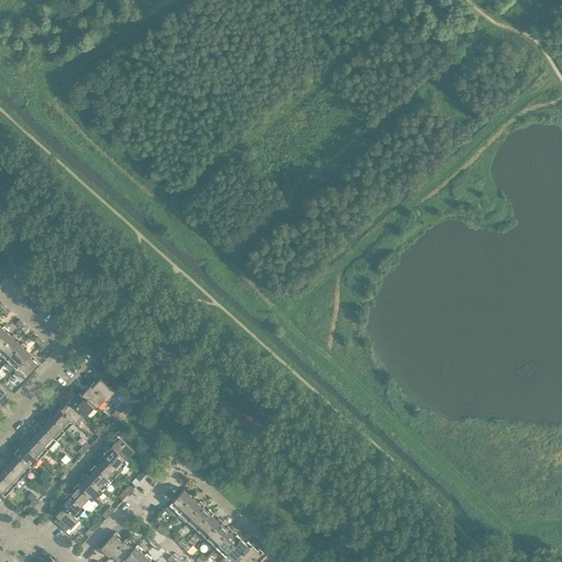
[(6,306),(1,311),(7,315),(10,311),(6,306)]
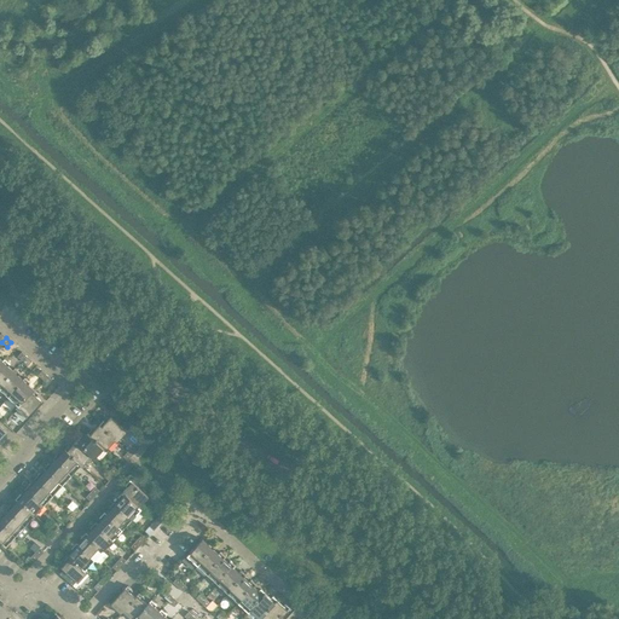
[(32,362),(25,356),(22,360),(28,365),(32,362)]
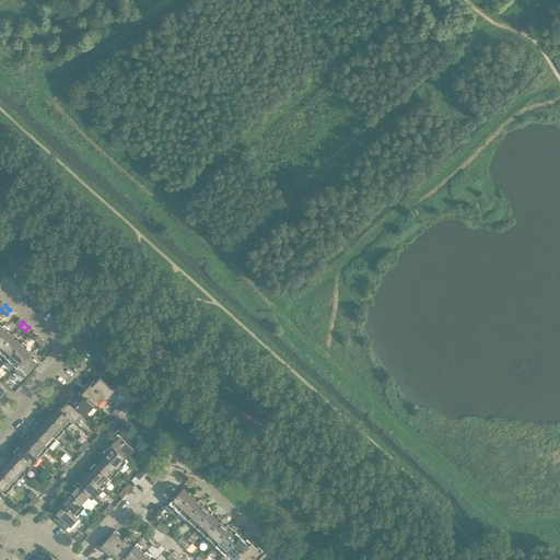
[(4,325),(2,326),(3,327),(0,329),(0,348),(12,336),(12,335),(8,331),(9,329),(4,325)]
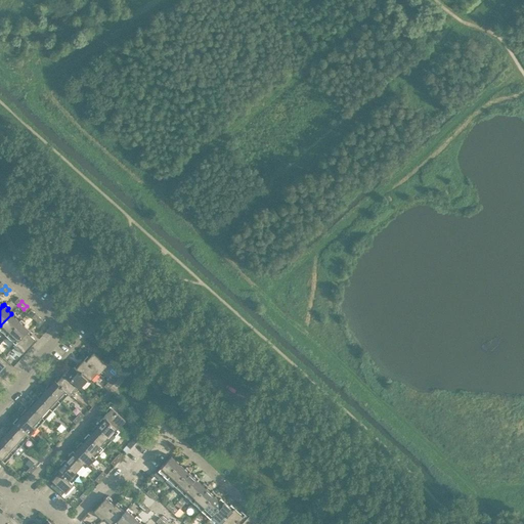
[(12,311),(11,313),(11,314),(0,325),(0,329),(7,336),(19,321),(15,317),(17,316),(12,311)]
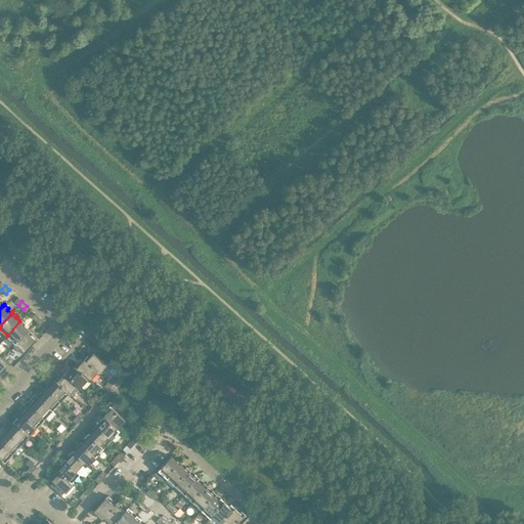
[(22,319),(19,321),(7,336),(15,343),(15,344),(29,330),(24,325),(26,323),(22,319)]
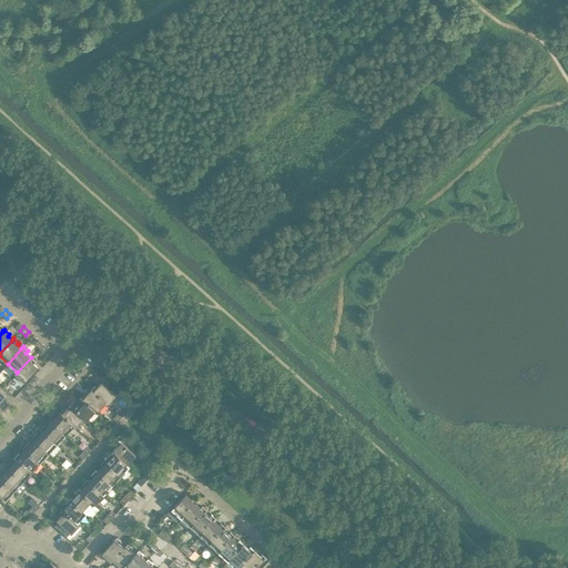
[(36,362),(31,357),(17,373),(17,372),(14,374),(24,383),(39,368),(33,364),(36,362)]
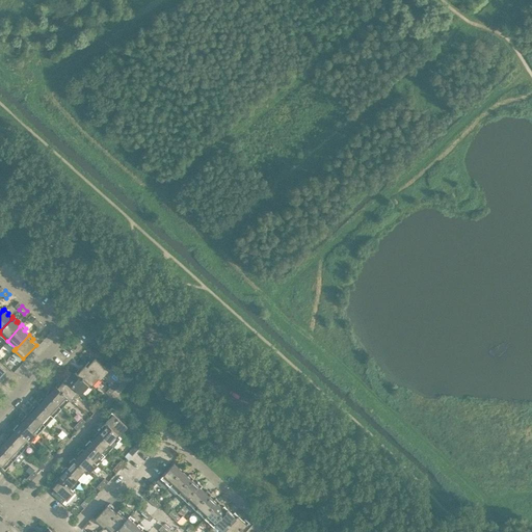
[(89,361),(85,365),(100,378),(99,378),(101,380),(109,371),(96,357),(90,363),(89,361)]
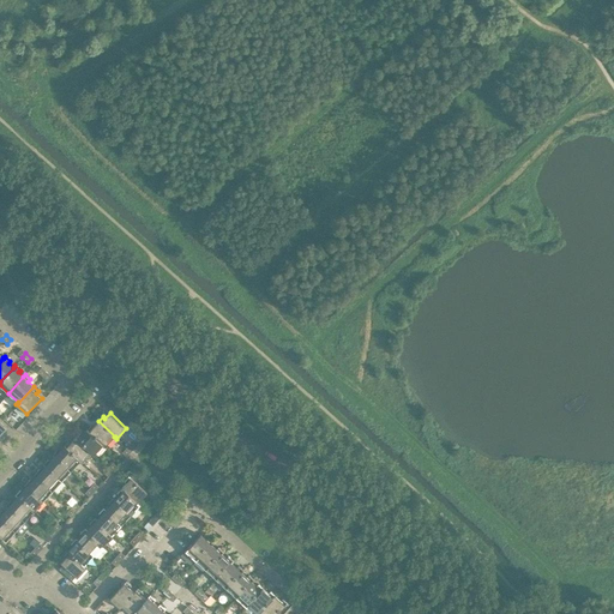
[(91,425),(86,429),(103,445),(104,447),(114,437),(115,437),(98,421),(94,427),(91,425)]
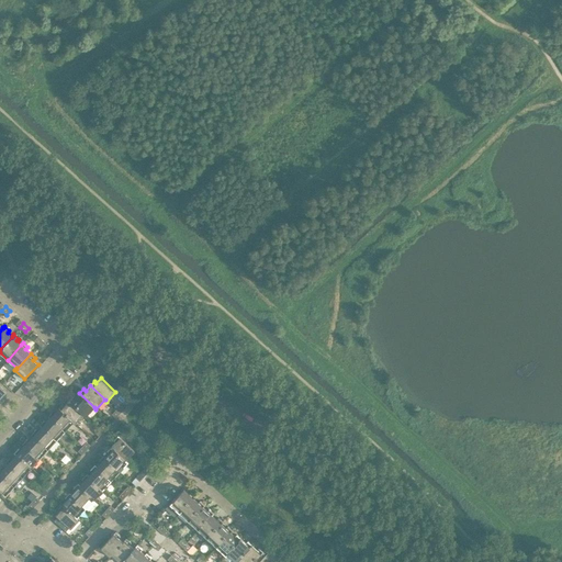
[(74,396),(69,401),(85,414),(83,415),(86,417),(94,407),(79,393),(75,398),(74,396)]
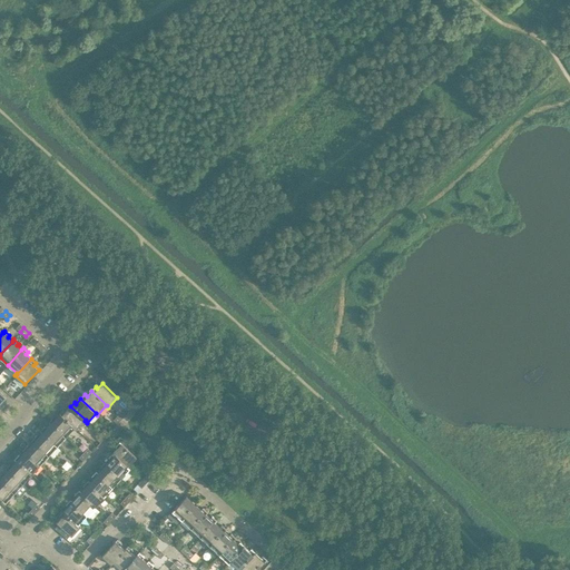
[(64,410),(59,414),(75,428),(75,429),(76,430),(85,421),(86,420),(70,406),(66,411),(64,410)]
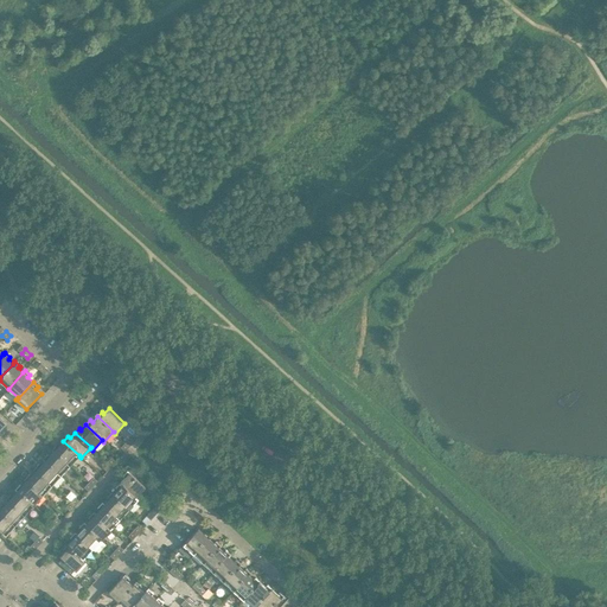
[(131,438),(125,443),(129,447),(134,441),(131,438)]
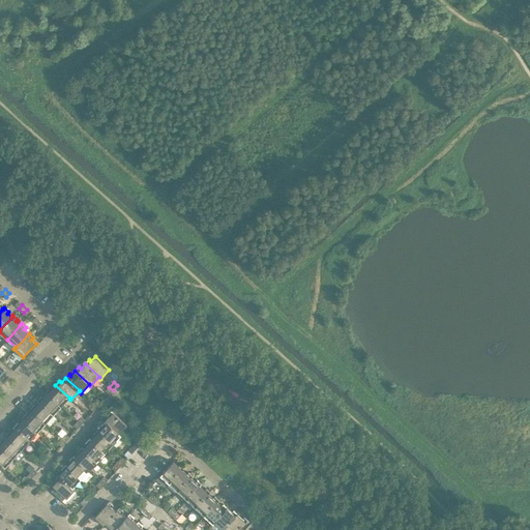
[(46,392),(47,394),(48,393),(61,407),(69,399),(69,398),(55,385),(51,389),(50,388),(46,392)]
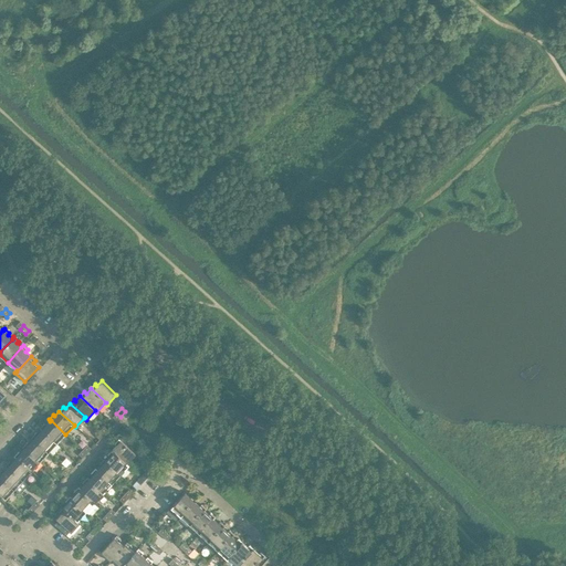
[(40,428),(42,430),(58,443),(65,435),(51,420),(50,421),(46,426),(44,423),(40,428)]
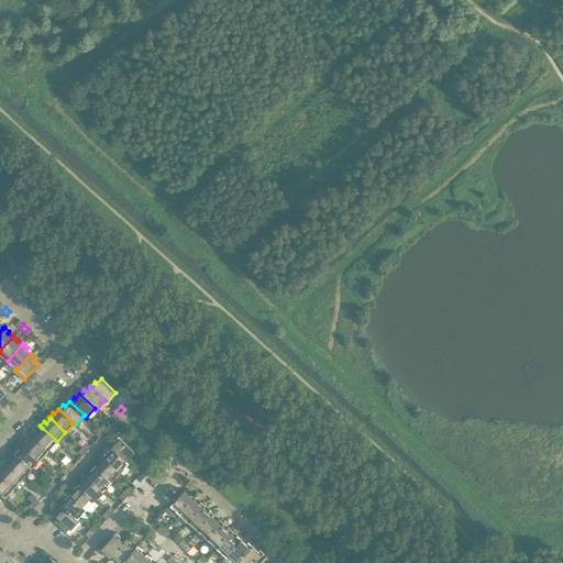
[(103,424),(99,429),(102,433),(108,428),(103,424)]
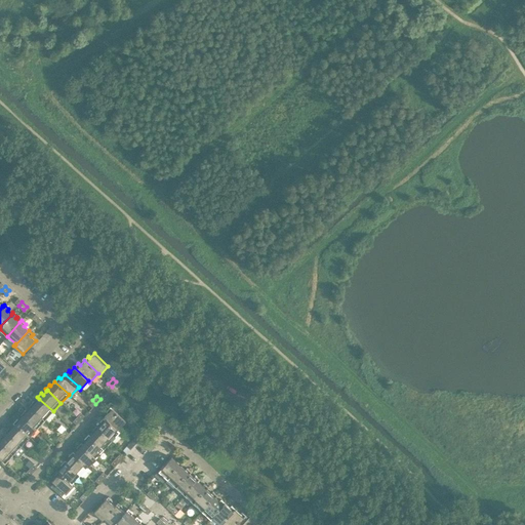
[(29,406),(31,408),(31,407),(45,419),(53,411),(39,399),(35,403),(33,401),(29,406)]
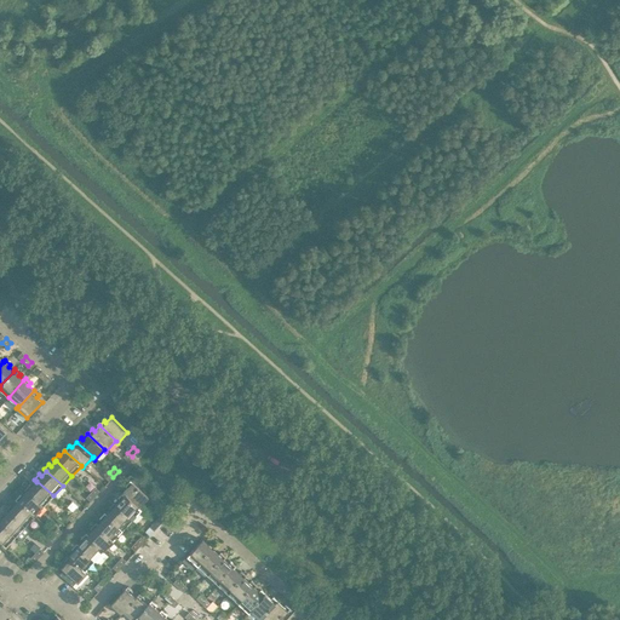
[(24,489),(27,492),(28,491),(44,506),(53,495),(36,481),(36,482),(32,486),(30,484),(24,489)]
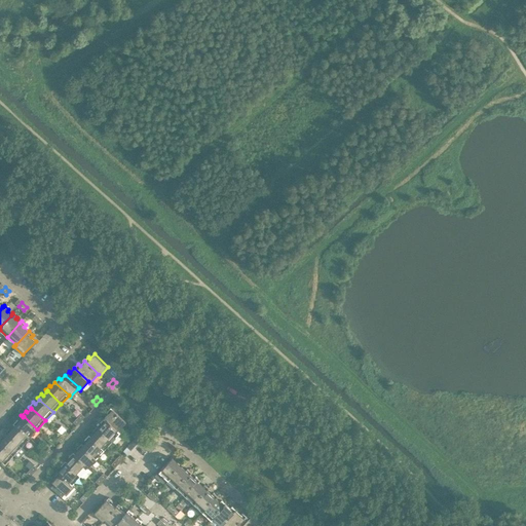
[(108,414),(104,418),(118,430),(126,422),(110,408),(107,412),(108,414)]
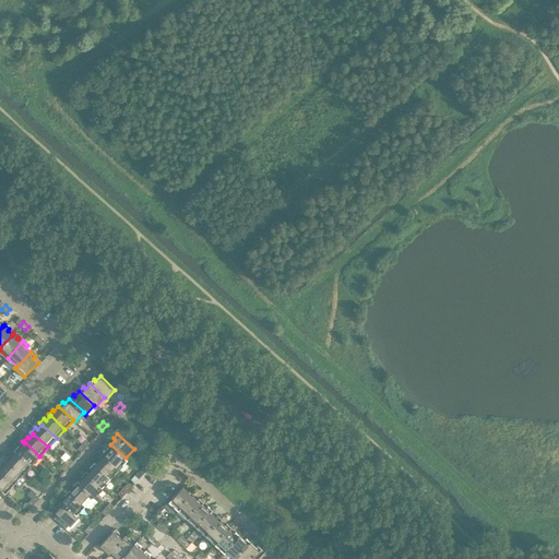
[(14,451),(15,452),(16,452),(32,465),(39,456),(25,442),(24,443),(21,448),(19,445),(14,451)]
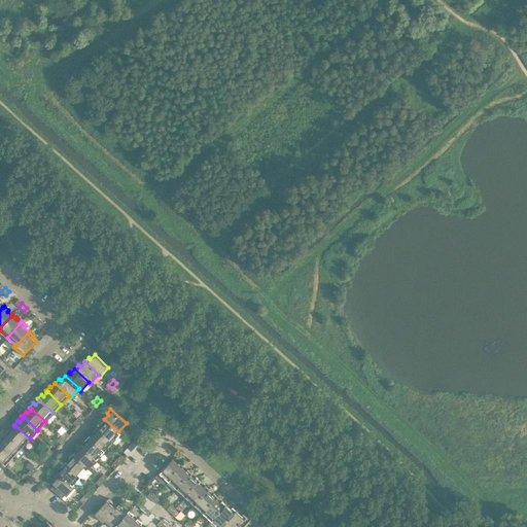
[(103,425),(99,428),(98,429),(112,442),(120,433),(118,431),(104,419),(101,423),(103,425)]
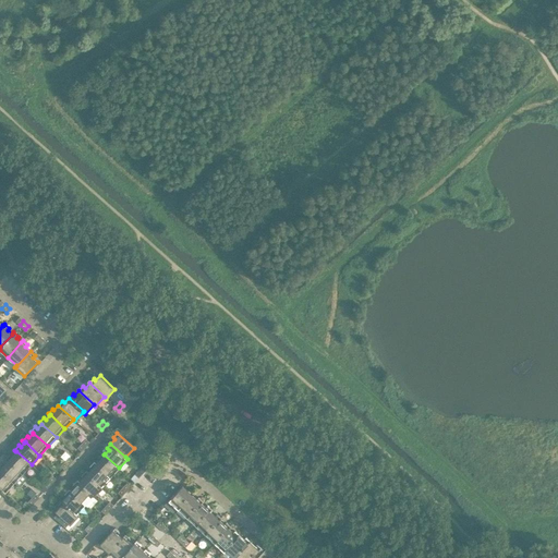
[(5,459),(8,461),(8,460),(23,474),(32,464),(16,451),(15,451),(12,456),(10,453),(5,459)]
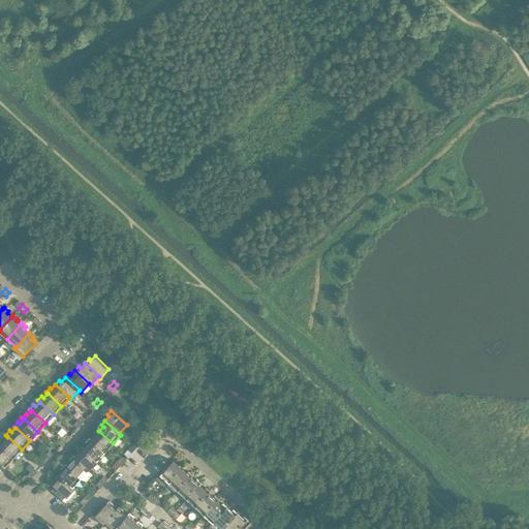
[(95,435),(91,439),(104,453),(113,443),(98,431),(99,430),(97,429),(93,433),(95,435)]
